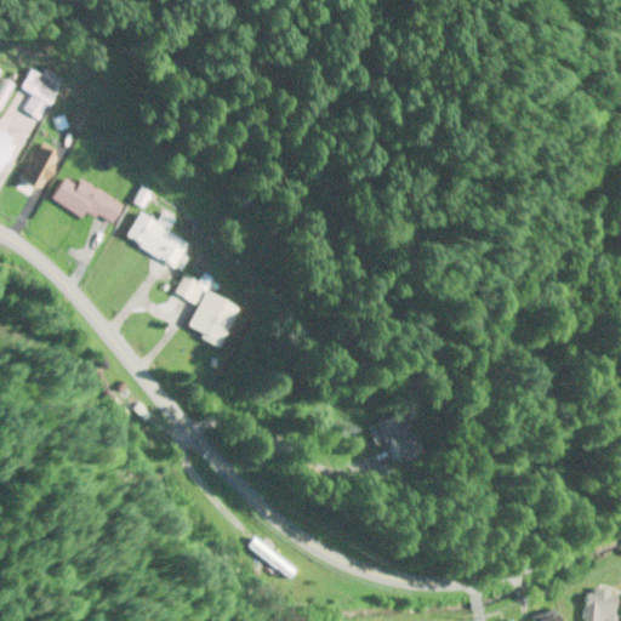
[(18,141),(0,132),(0,171),(3,174),(18,141)]
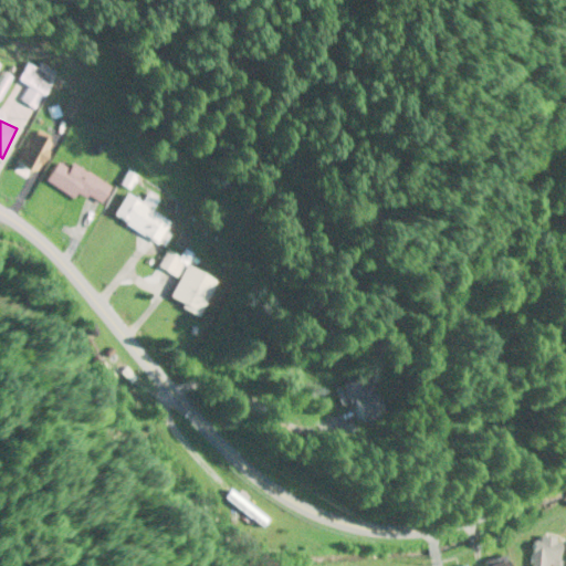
[(46,140),(30,136),(20,170),(37,176),(46,140)]
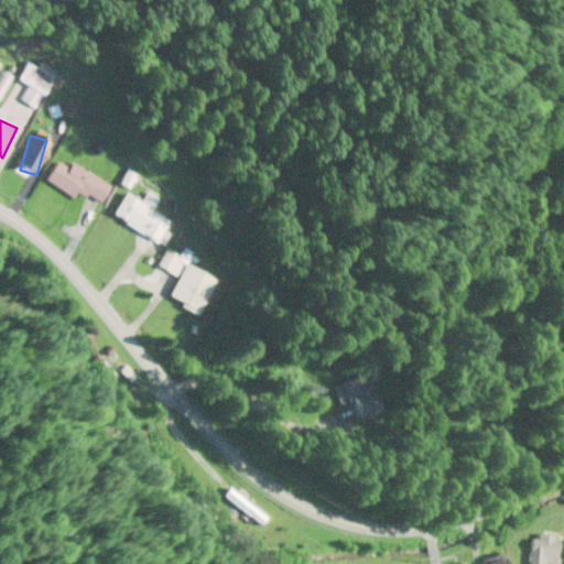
[(77,201),(80,194),(104,206),(114,188),(61,160),(47,184),(77,201)]
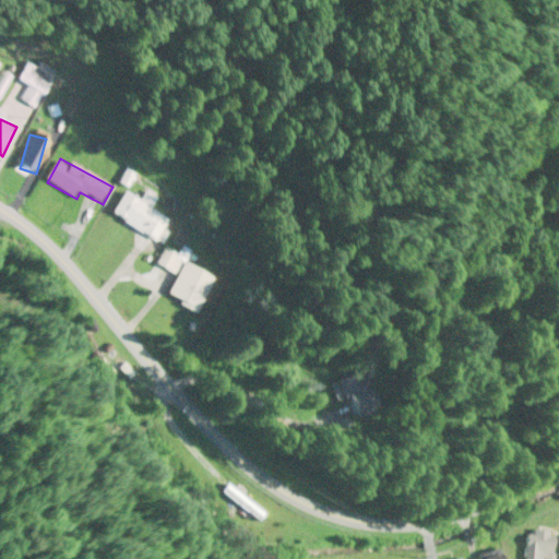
[(126,194),(113,216),(157,242),(169,222),(151,211),(157,199),(146,193),(141,203),(126,194)]
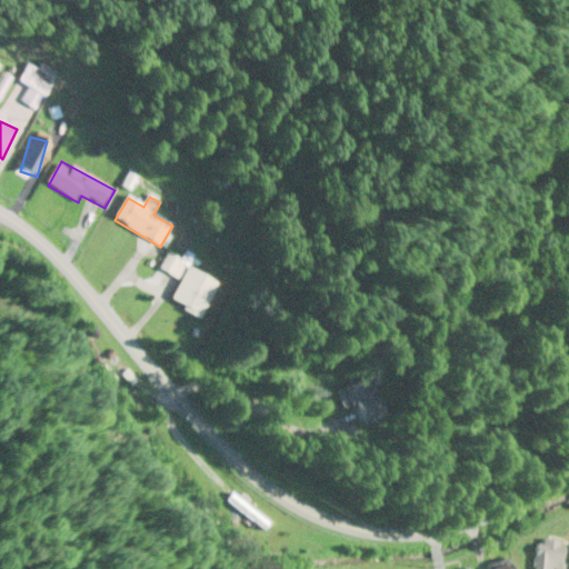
[(202,316),(219,280),(186,265),(178,281),(180,282),(171,300),(202,316)]
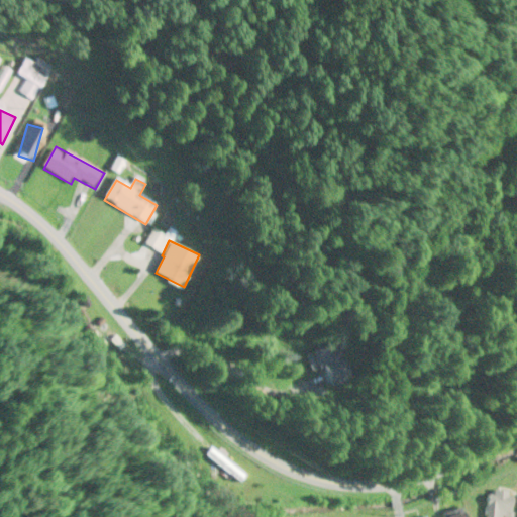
[(334,343),(311,353),(327,391),(350,381),(334,343)]
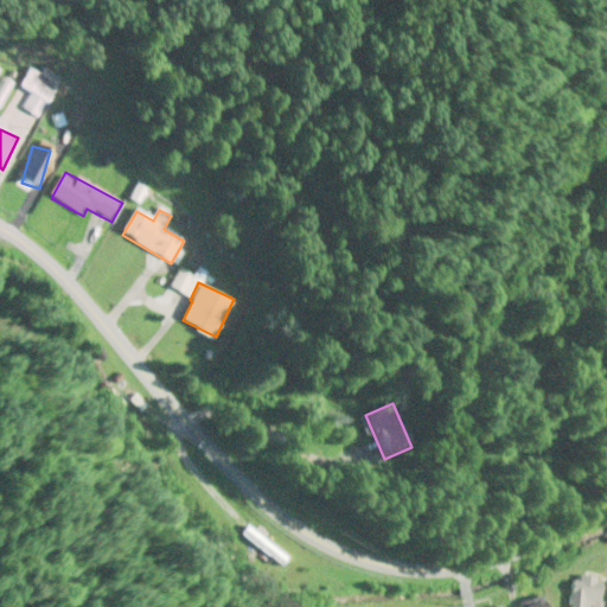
[(601,606),(602,579),(572,579),(570,606),(601,606)]
